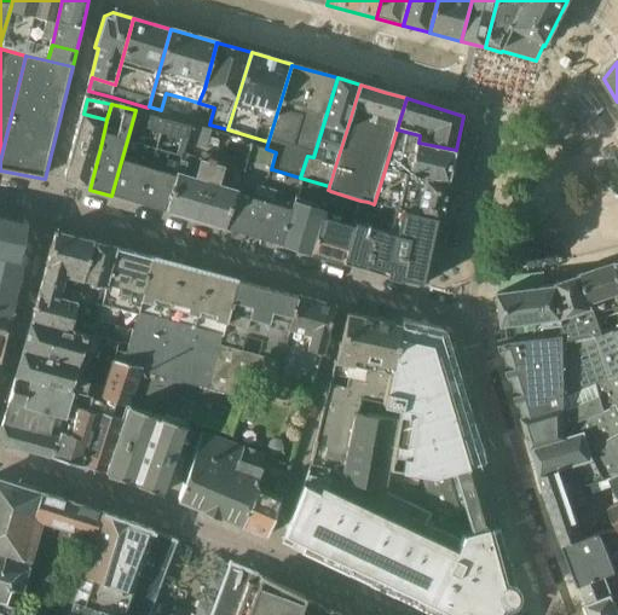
[(166,212),(168,213),(192,127),(174,122),(136,110),(111,196),(166,212)]
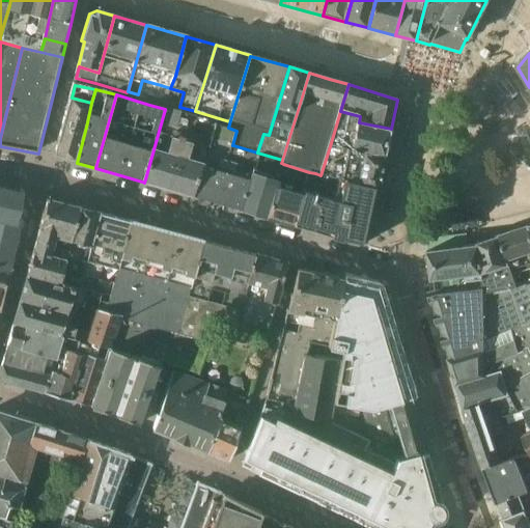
[(65,117),(87,122),(91,103),(72,98),(65,117)]
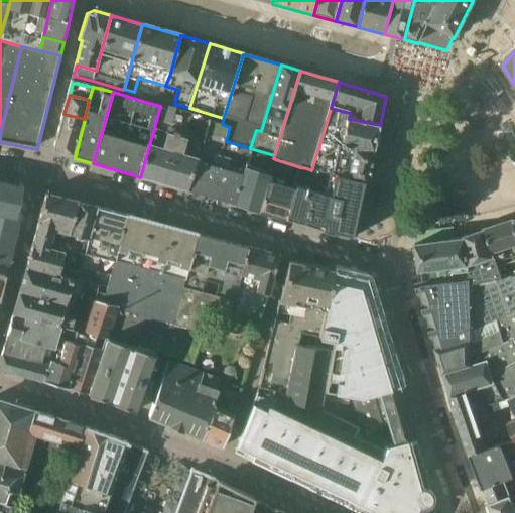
[(160,106),(140,177),(163,184),(182,112),(160,106)]
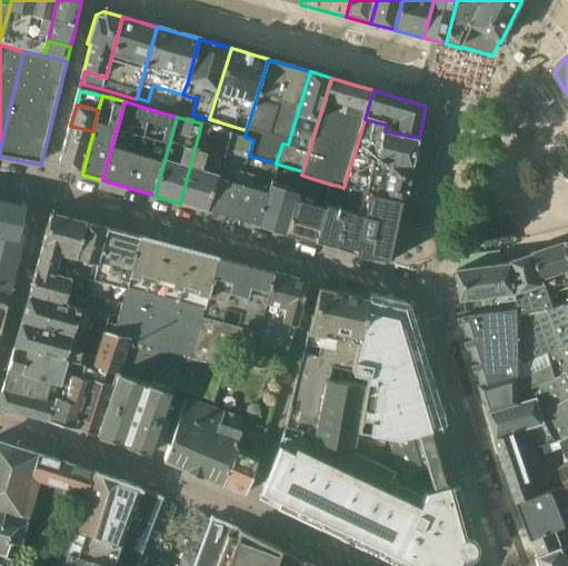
[(365,119),(354,157),(412,170),(419,138),(385,131),(386,125),(365,119)]
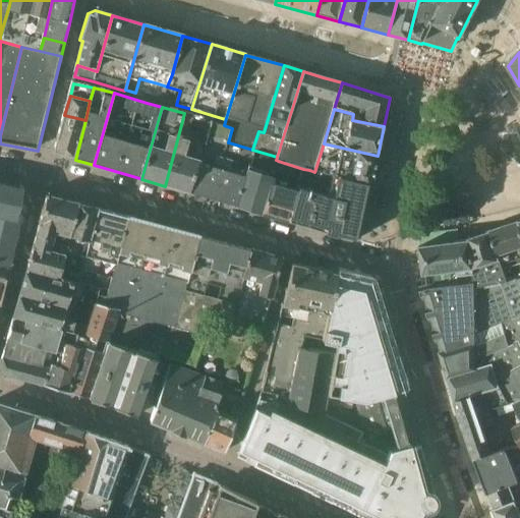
[(184,113),(165,186),(188,192),(209,121),(184,113)]
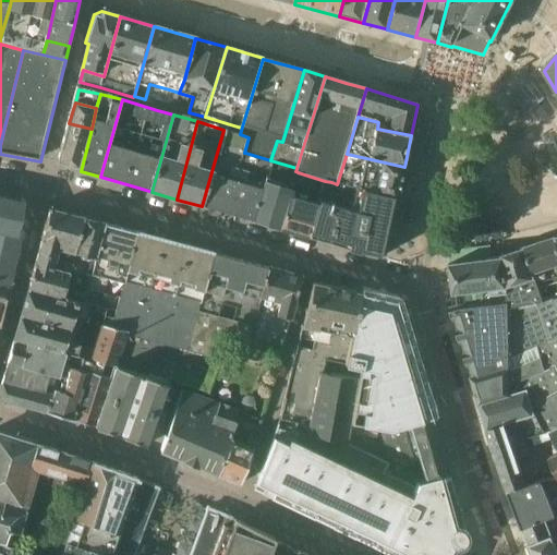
[(69,123),(65,135),(88,142),(92,129),(69,123)]
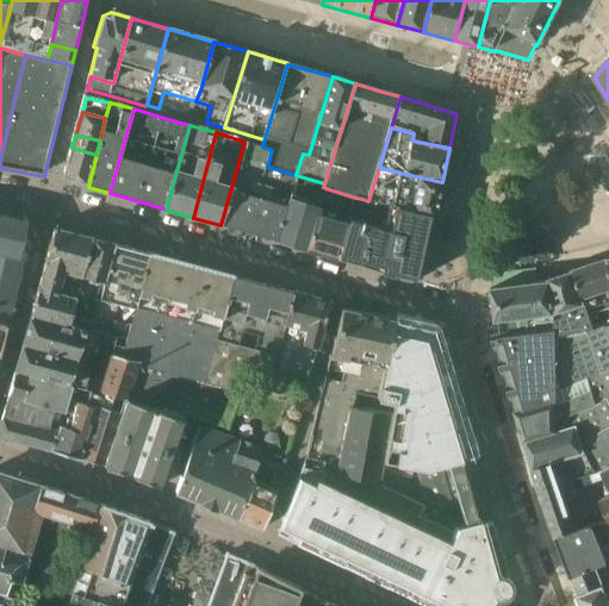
[(221,225),(223,226),(247,233),(268,167),(267,167),(272,150),(244,142),(221,225)]
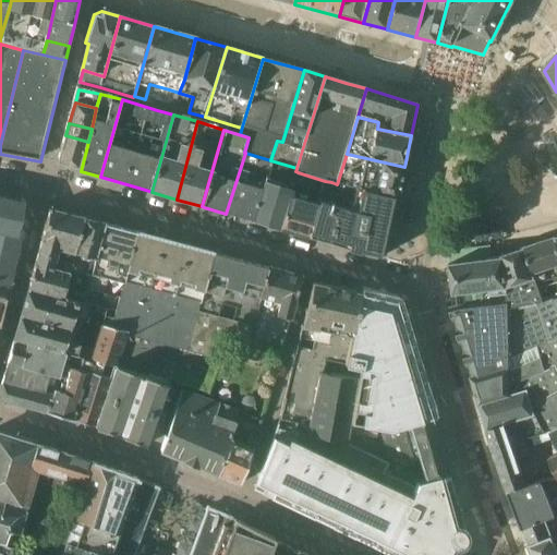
[(81,171),(88,142),(65,135),(58,165),(81,171)]
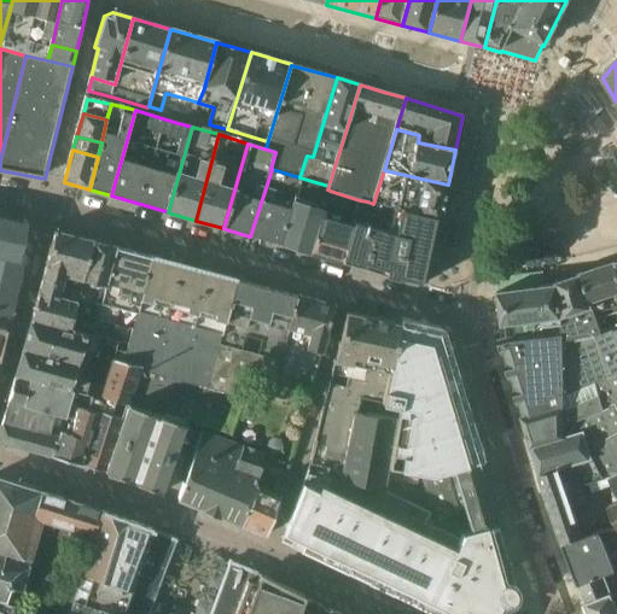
[(272,169),(250,237),(278,245),(300,177),(272,169)]
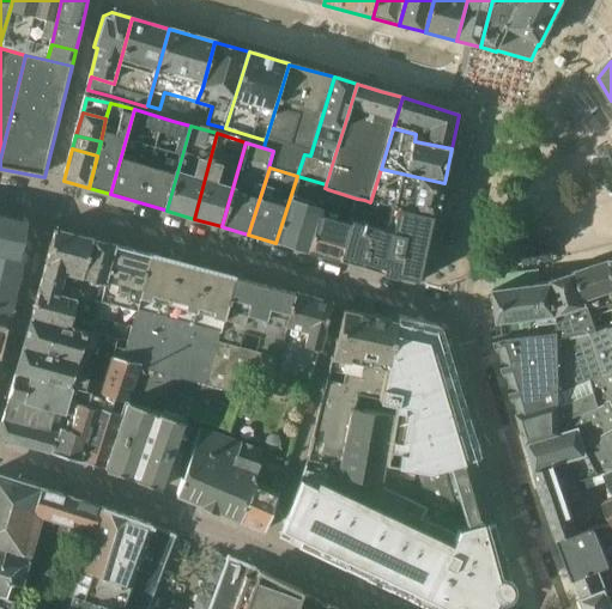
[(437,217),(444,183),(381,169),(370,202),(437,217)]
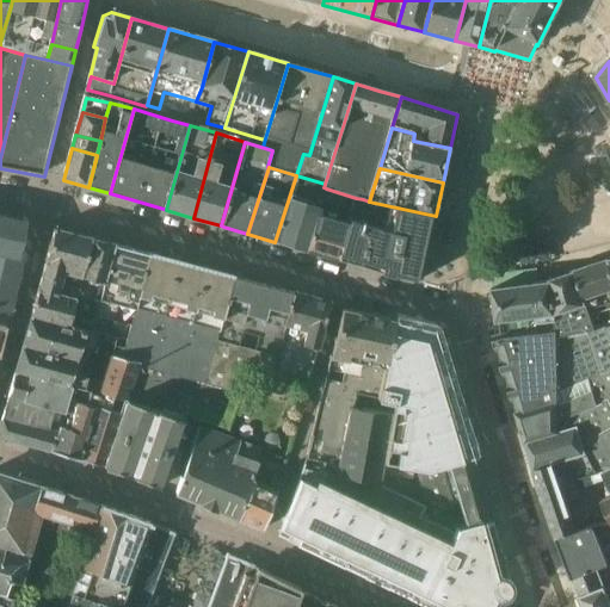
[(278,243),(279,243),(307,252),(319,215),(326,189),(324,187),(325,185),(325,184),(296,175),(275,242),(278,243)]
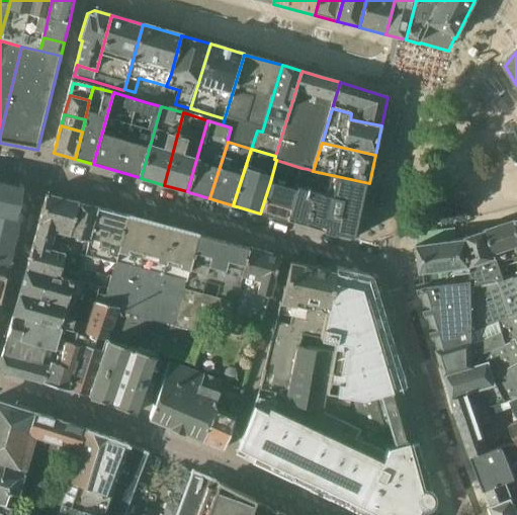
[(369,183),(313,171),(302,168),(295,190),(287,220),(325,230),(325,233),(334,235),(337,234),(357,239),(369,183)]
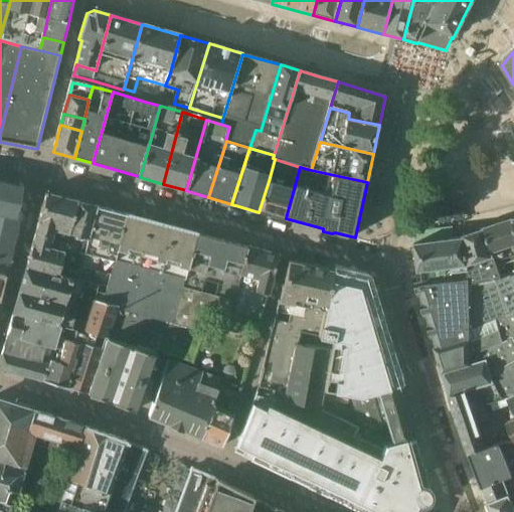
[(269,181),(259,212),(286,220),(286,218),(294,189),(269,181)]
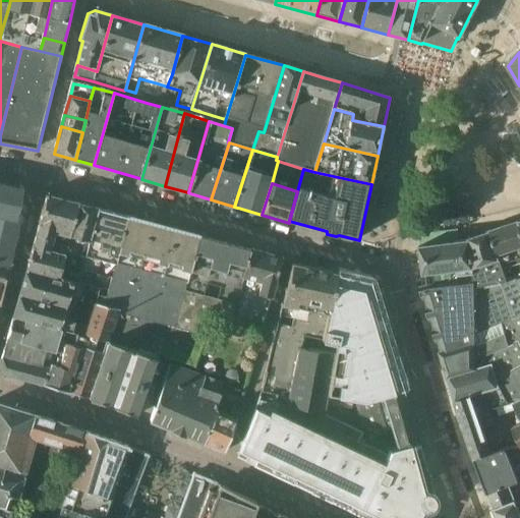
[(0,266),(9,268),(19,222),(15,221),(21,192),(12,190),(0,186),(0,266)]
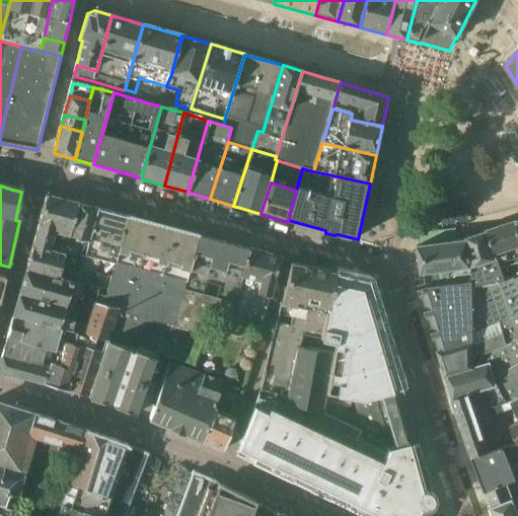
[(78,284),(84,260),(64,254),(70,233),(78,204),(47,196),(42,215),(32,246),(26,269),(26,270),(78,284)]
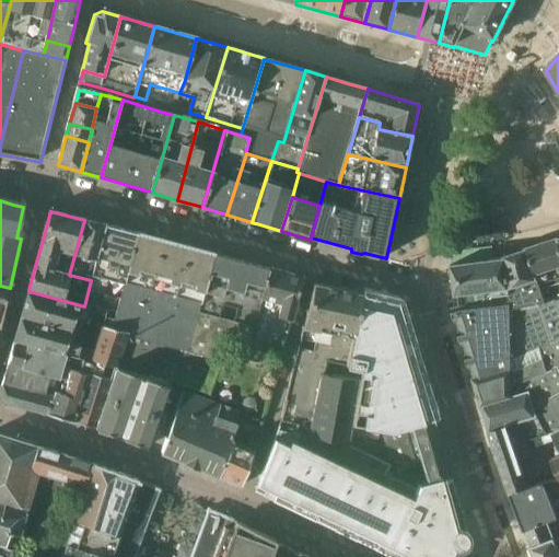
[(91,280),(105,225),(84,220),(76,252),(69,275),(91,280)]
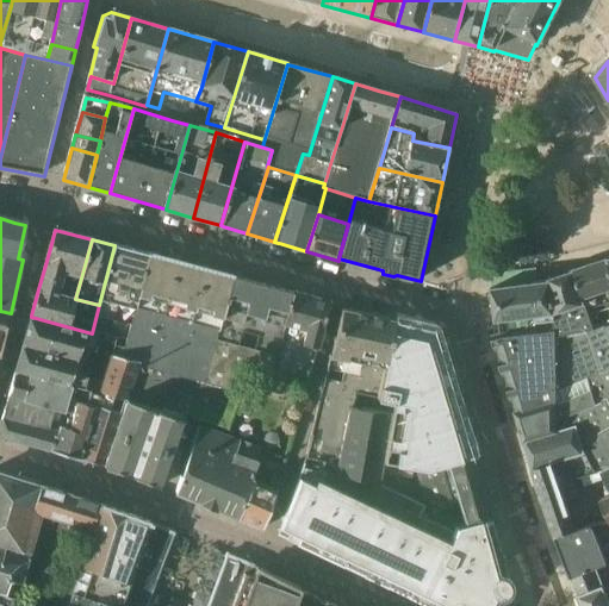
[(115,245),(99,305),(92,333),(113,339),(111,348),(126,351),(151,255),(115,245)]
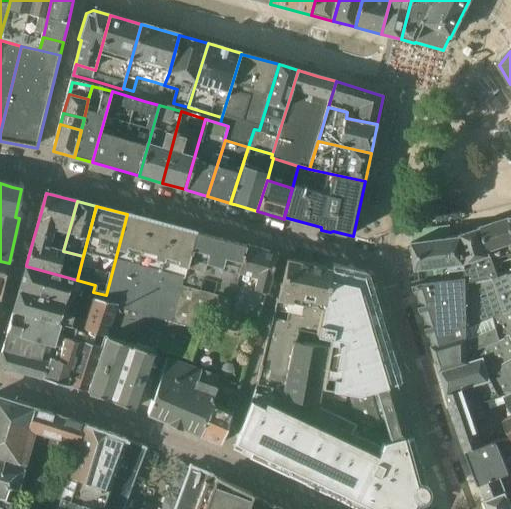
[(196,233),(127,214),(106,295),(120,299),(107,337),(127,344),(129,340),(132,339),(135,338),(138,336),(141,334),(144,331),(146,328),(148,325),(149,321),(150,318),(173,324),(182,288),(196,233)]
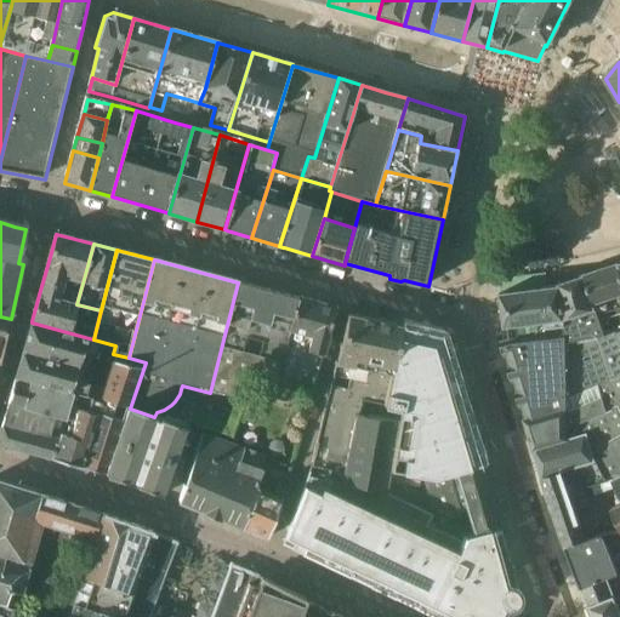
[(619,266),(587,278),(586,276),(561,286),(561,287),(502,295),(506,330),(510,330),(511,343),(504,346),(507,358),(510,358),(513,370),(511,371),(516,383),(517,383),(521,395),(518,396),(522,409),(524,409),(528,421),(525,421),(533,446),(572,435),(572,426),(609,410),(599,381),(619,373),(619,266)]
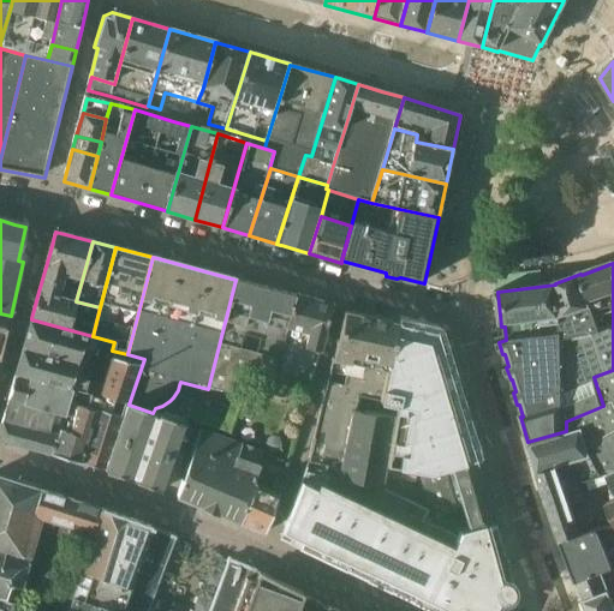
[(236,280),(208,389),(209,390),(218,391),(244,399),(251,377),(274,383),(297,297),(296,297),(296,295),(237,281),(237,280),(236,280)]
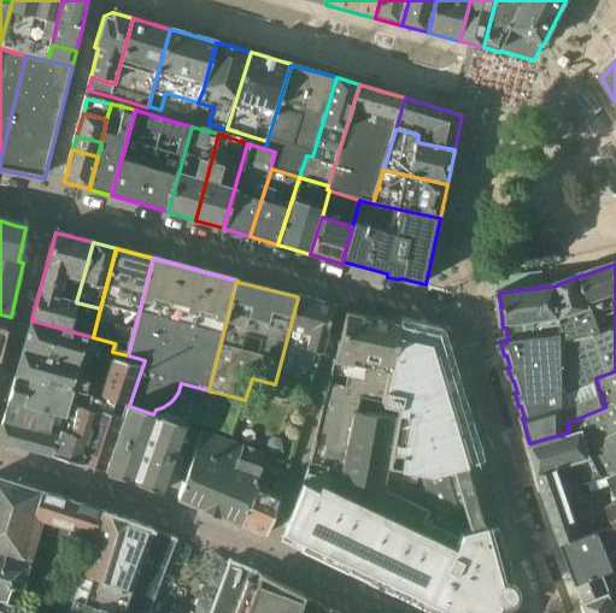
[(335,307),(298,298),(275,384),(311,392),(322,353),(323,353),(326,341),(327,340),(326,339),(335,307)]
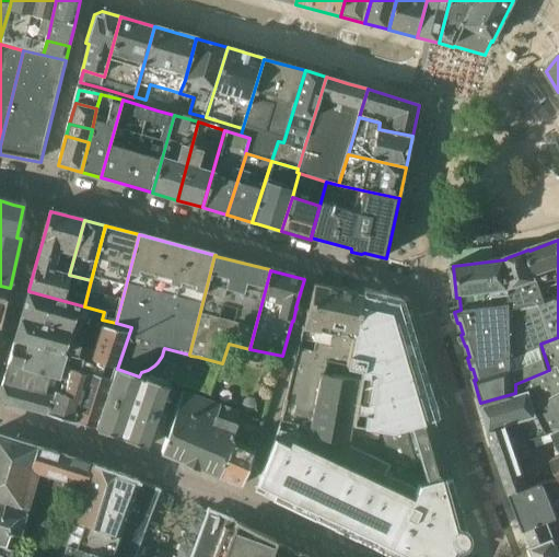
[(326,358),(325,363),(333,364),(349,369),(364,297),(313,286),(313,287),(304,327),(303,327),(303,331),(304,331),(299,352),(326,358)]
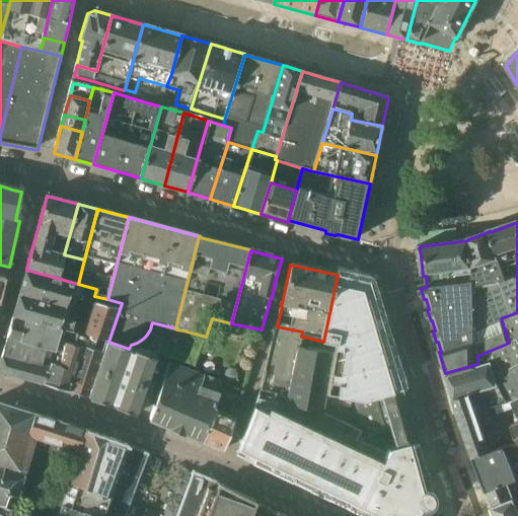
[(26,270),(18,295),(90,314),(94,296),(96,289),(78,284),(26,270)]
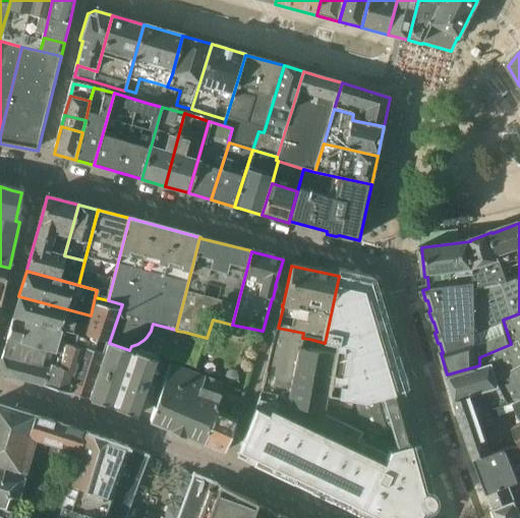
[(340,277),(340,276),(339,276),(325,343),(336,346),(335,355),(328,398),(356,402),(364,404),(404,392),(371,283),(340,277)]
